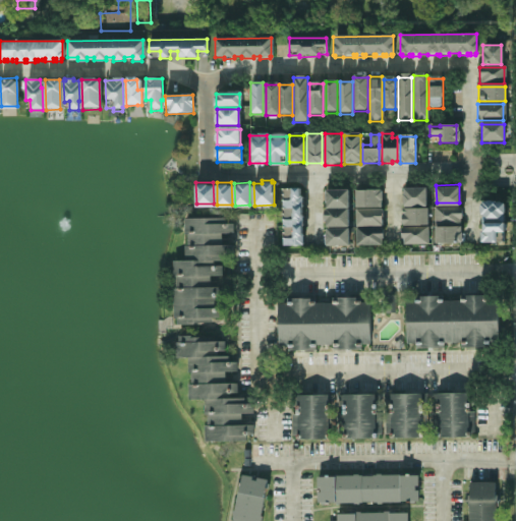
[(404,185),(426,185),(426,203),(404,204),(404,185)]
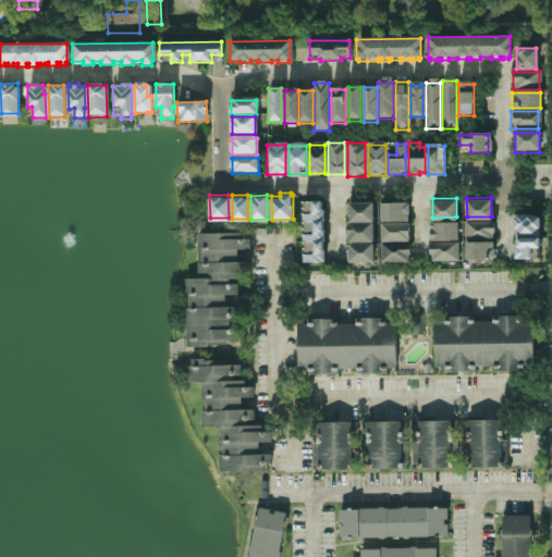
[(304,199),(323,199),(324,260),(305,261),(304,199)]
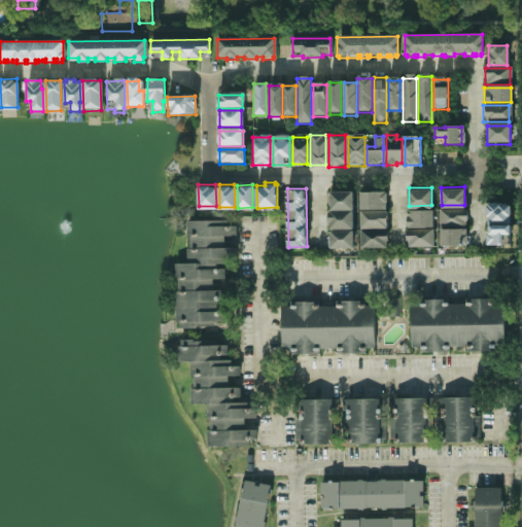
[(329,189),(352,188),(352,207),(329,207),(329,189)]
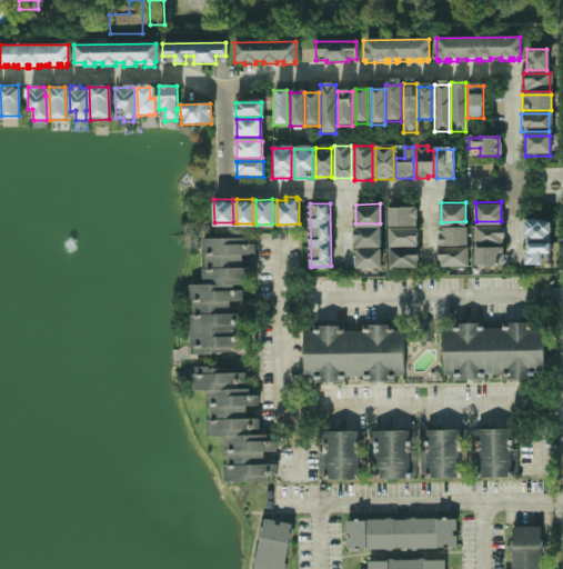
[(389,207),(414,206),(414,223),(389,225),(389,207)]
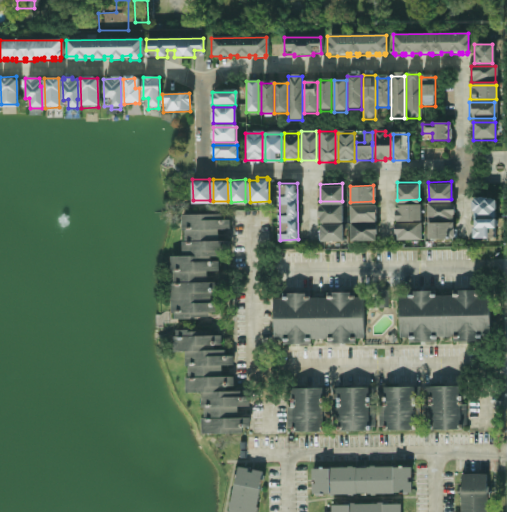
[(473,197),(496,197),(496,214),(473,214),(473,197)]
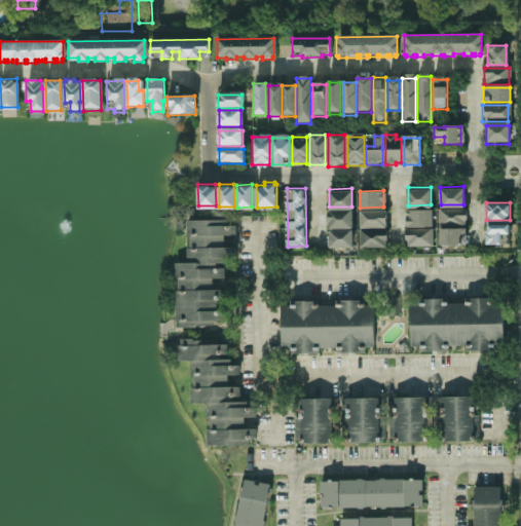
[(437,209),(463,208),(464,224),(438,225),(437,209)]
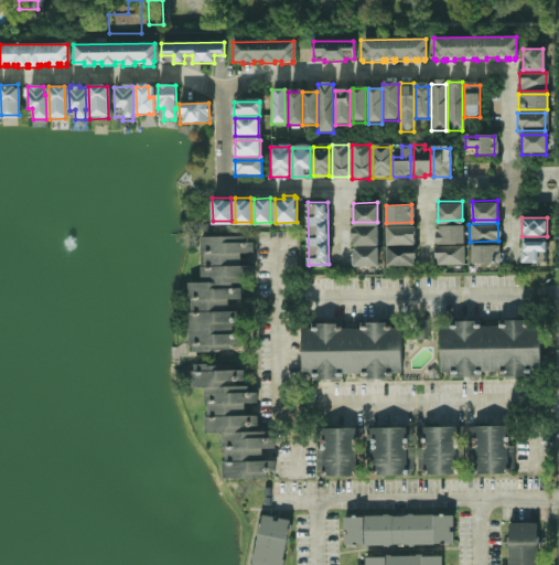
[(377,224),(378,243),(354,243),(354,225),(377,224)]
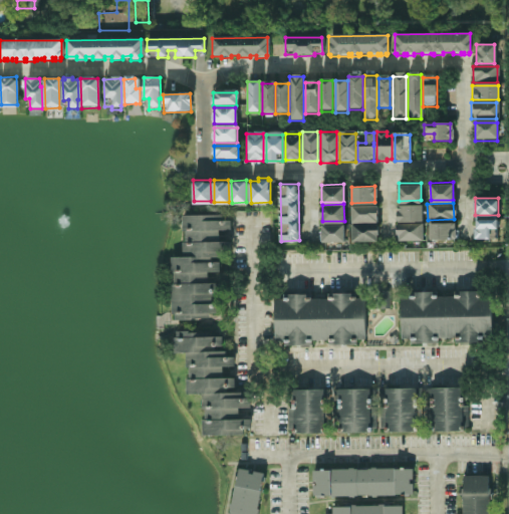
[(350,205),(374,204),(375,221),(350,221),(350,205)]
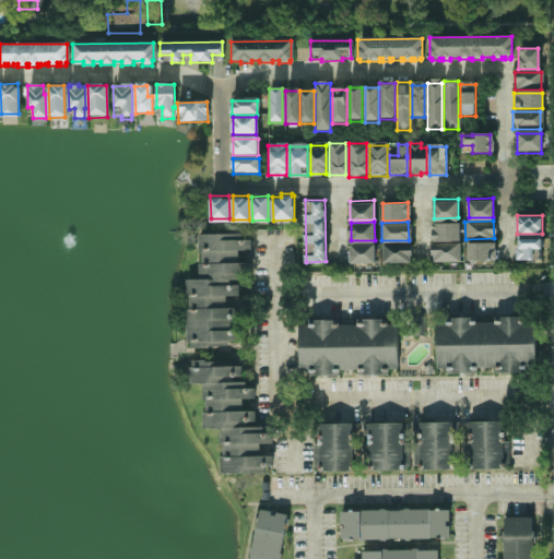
[(431,222),(459,222),(459,239),(432,239),(431,222)]
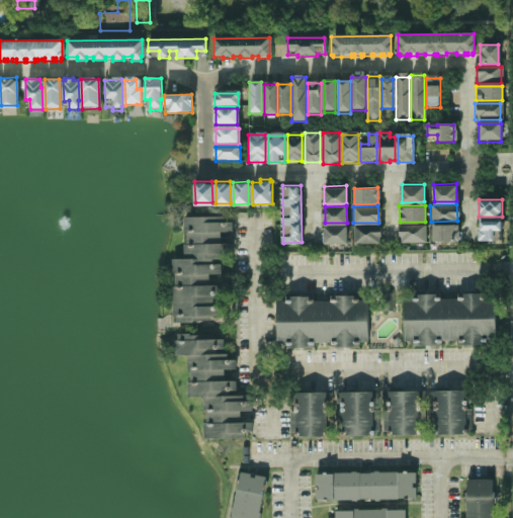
[(210,264),(219,264),(219,274),(207,274),(207,284),(216,284),(216,294),(208,294),(208,305),(216,305),(216,316),(209,316),(210,320),(175,320),(175,316),(169,316),(169,294),(169,284),(174,284),(174,273),(171,273),(171,258),(182,258),(182,244),(184,243),(184,231),(181,232),(181,216),(223,216),(223,222),(231,222),(231,233),(219,233),(219,243),(230,243),(231,258),(210,258),(210,264)]
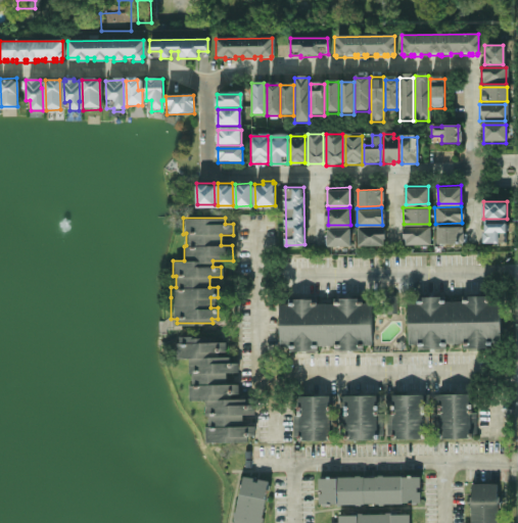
[(485,222),(506,222),(506,242),(485,242),(485,222)]
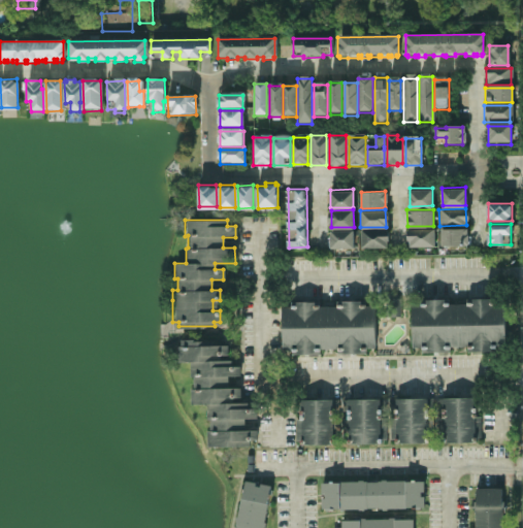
[(440,228),(465,227),(465,244),(440,245),(440,228)]
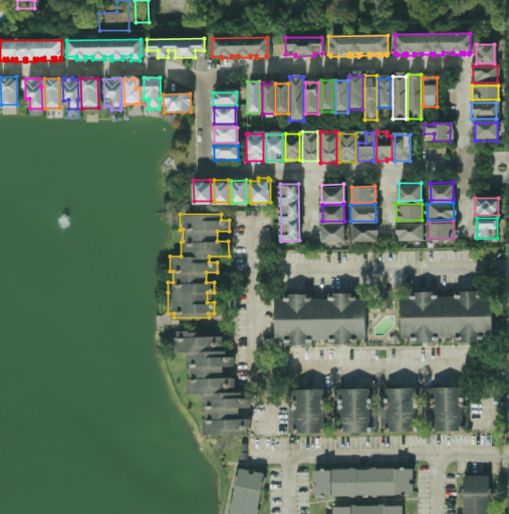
[(322,224),(344,223),(344,240),(322,240),(322,224)]
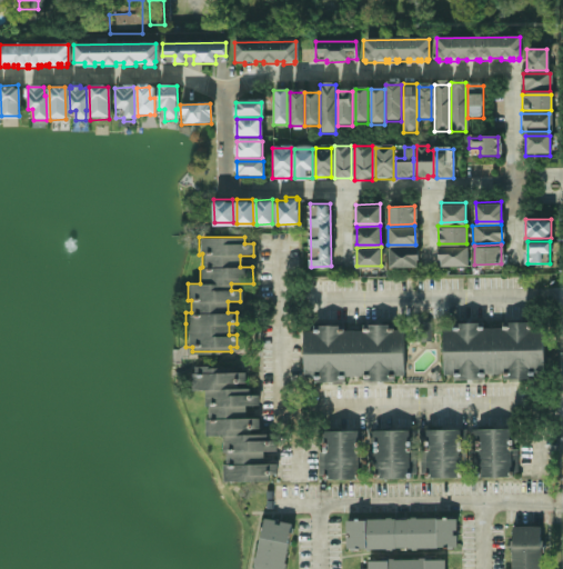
[(386,248),(415,247),(415,266),(386,266),(386,248)]
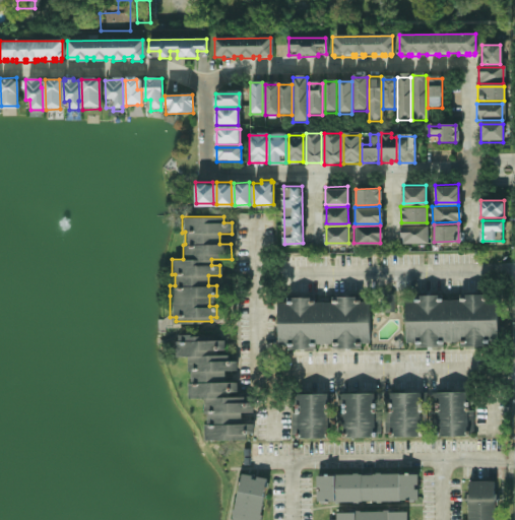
[(426,225),(427,242),(400,243),(400,226),(426,225)]
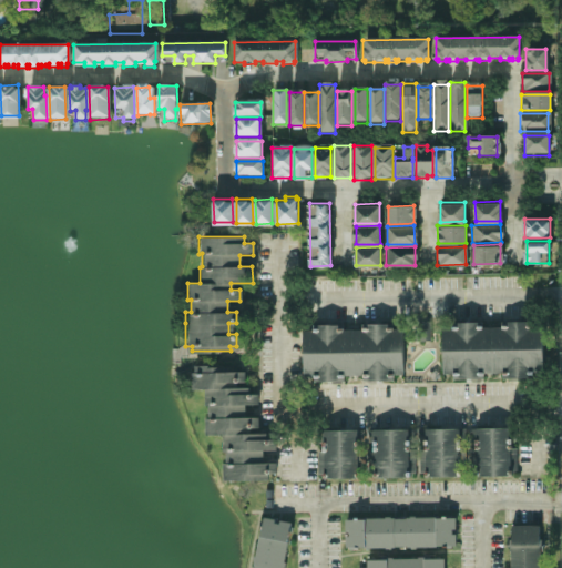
[(451,327),(451,321),(481,321),(482,326),(501,326),(501,321),(530,320),(530,325),(541,325),(542,371),(531,371),(531,377),(502,377),(502,371),(482,372),(482,378),(452,379),(452,372),(441,372),(440,327),(451,327)]
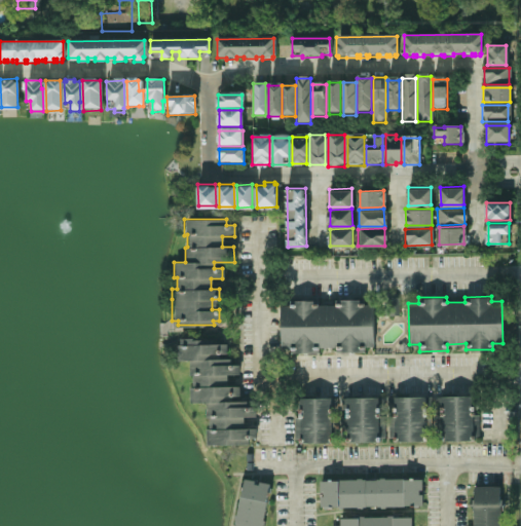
[(395,297),(395,314),(375,315),(375,298),(395,297)]
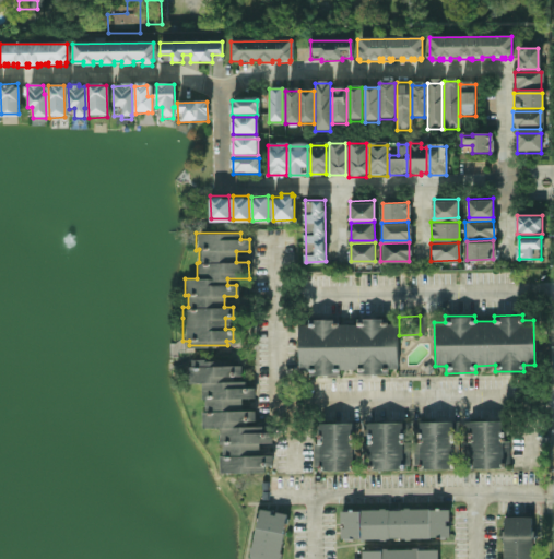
[(296,325),(307,324),(307,318),(337,318),(338,324),(356,324),(356,318),(386,318),(386,323),(395,323),(396,367),(386,367),(387,373),(356,375),(356,367),(338,367),(338,373),(307,375),(307,368),(297,368),(296,325)]
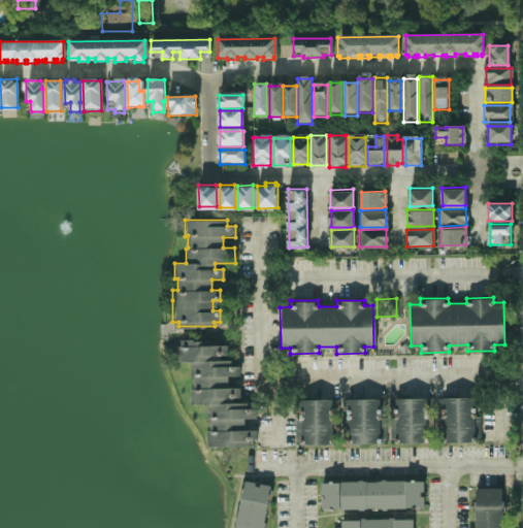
[(219,355),(219,360),(231,360),(231,366),(238,366),(239,375),(226,375),(227,386),(240,386),(240,397),(232,398),(232,401),(248,400),(248,408),(255,408),(255,418),(242,419),(242,429),(248,429),(255,429),(256,438),(248,439),(248,446),(205,448),(205,430),(208,430),(208,419),(205,419),(205,403),(189,404),(189,399),(189,388),(193,388),(192,376),(189,376),(188,361),(177,362),(177,355),(176,345),(181,345),(181,339),(218,338),(218,344),(227,344),(227,355),(219,355)]
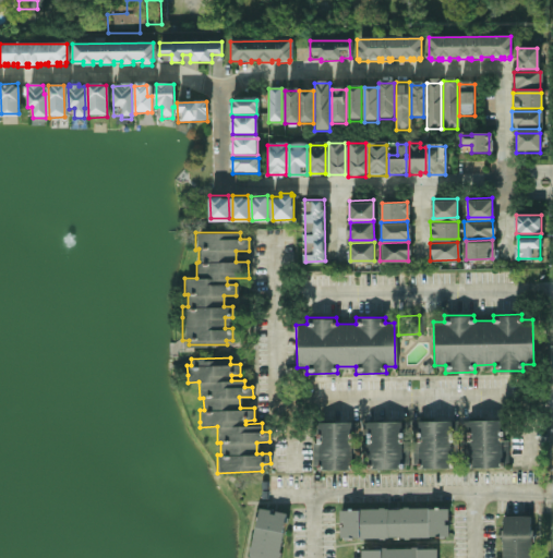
[(467,423),(467,420),(505,419),(506,466),(468,468),(468,463),(461,463),(460,423),(467,423)]
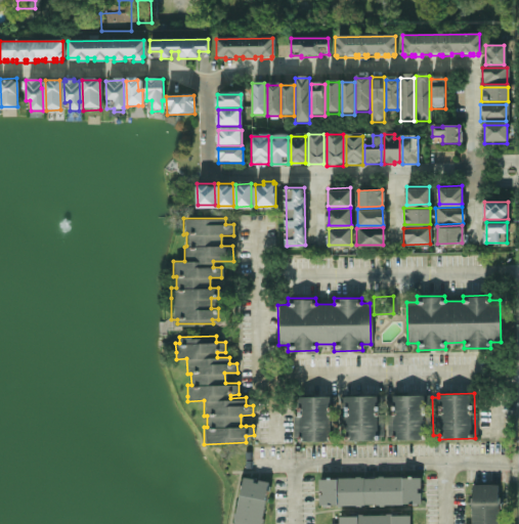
[(345,438),(339,438),(338,397),(345,397),(345,395),(380,394),(381,440),(346,441),(345,438)]
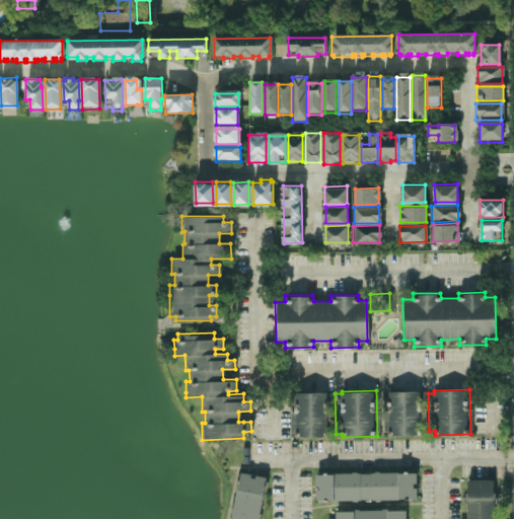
[(388,433),(381,433),(380,393),(387,392),(387,391),(422,390),(423,435),(388,436),(388,433)]
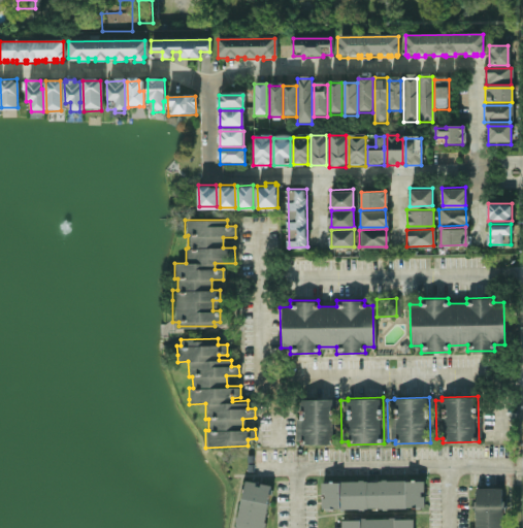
[(299,399),(335,398),(336,442),(301,443),(300,440),(294,440),(294,419),(300,419),(299,399)]
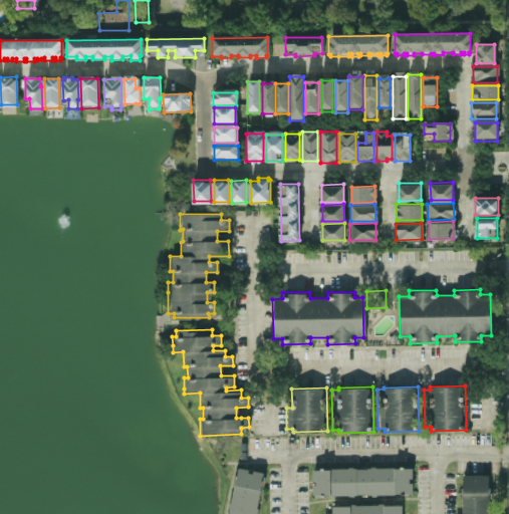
[(228,513),(238,468),(262,473),(253,513),(228,513)]
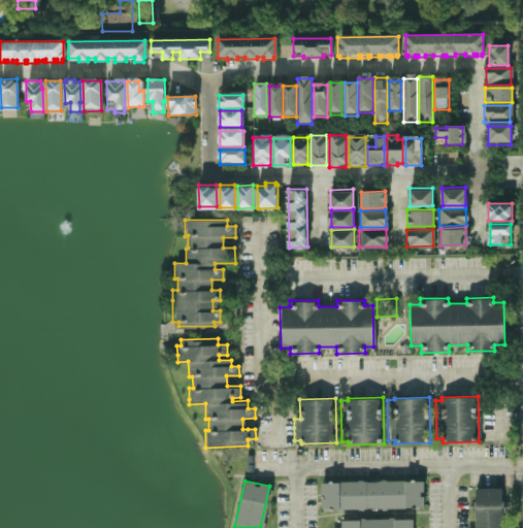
[(319,482),(422,481),(423,506),(320,507),(319,482)]
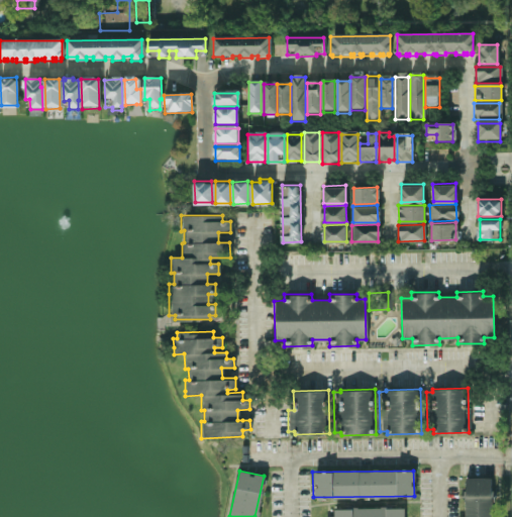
[(463,516),(463,477),(491,477),(491,516),(463,516)]
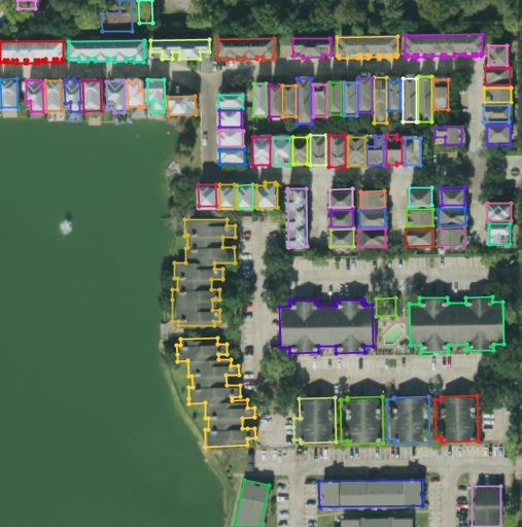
[(409,517),(409,526),(338,526),(338,519),(409,517)]
